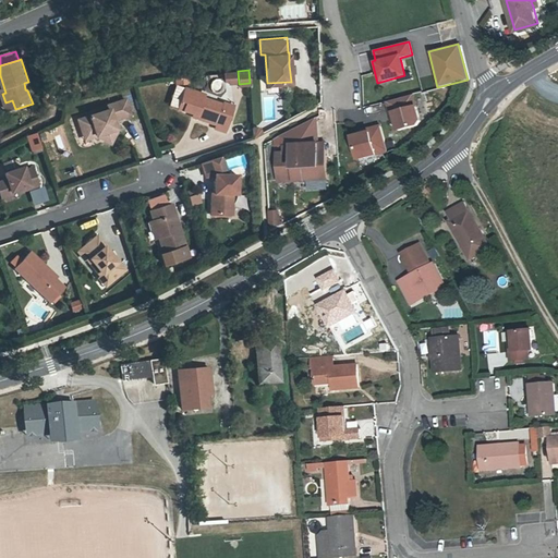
[(220,95),(226,83),(215,79),(210,89),(220,95)]
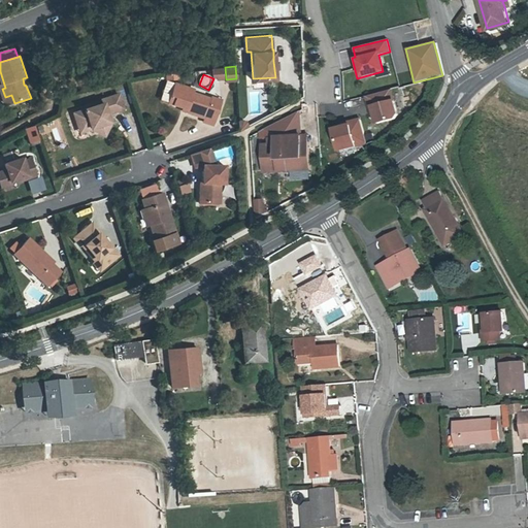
[(189,106),(188,109),(205,118),(204,121),(213,125),(224,101),(213,97),(212,98),(195,92),(197,88),(177,80),(173,92),(178,94),(175,101),(185,105),(189,106)]
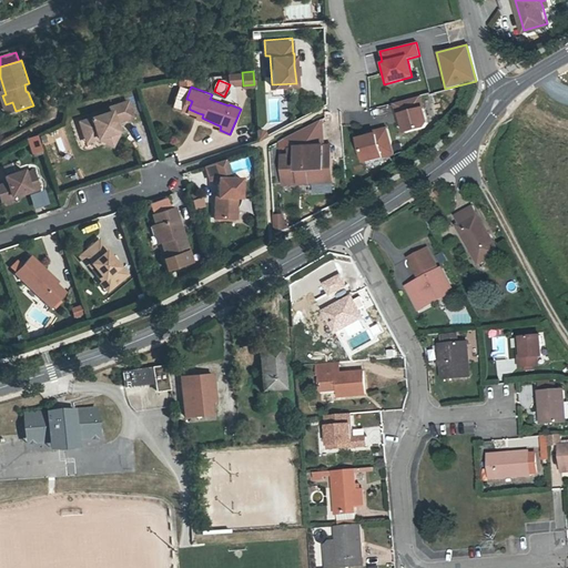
[(426,124),(418,98),(393,105),(396,118),(399,117),(405,134),(423,129),(426,124)]
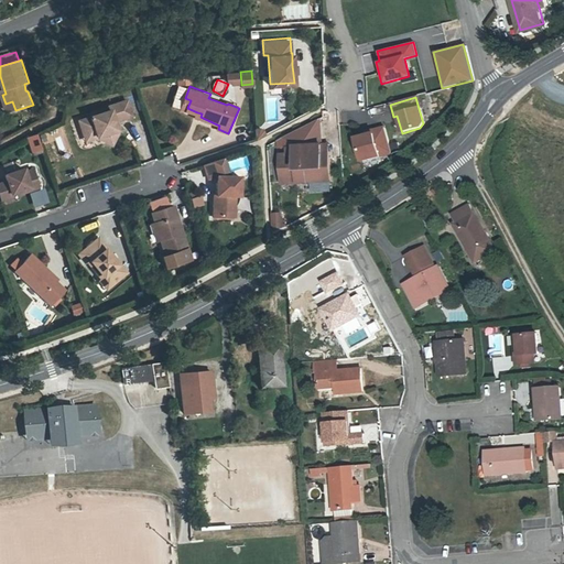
[(97,131),(99,137),(114,144),(121,129),(118,120),(133,115),(129,99),(110,105),(112,109),(80,119),(86,134),(97,131)]
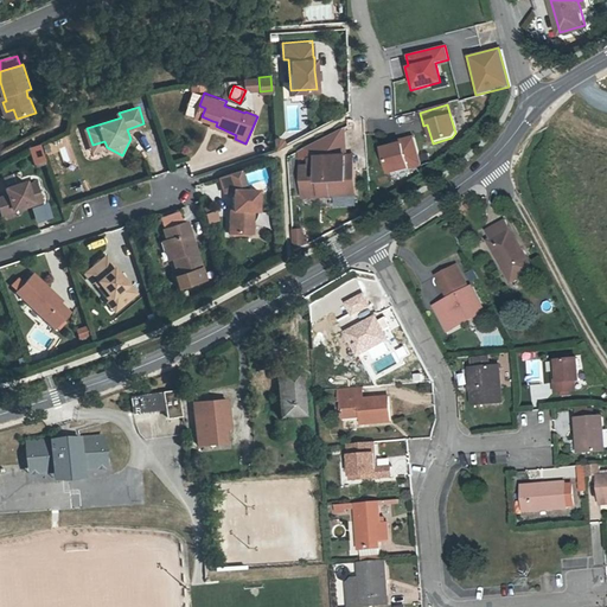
[(13,109),(6,112),(10,121),(17,119),(13,109)]
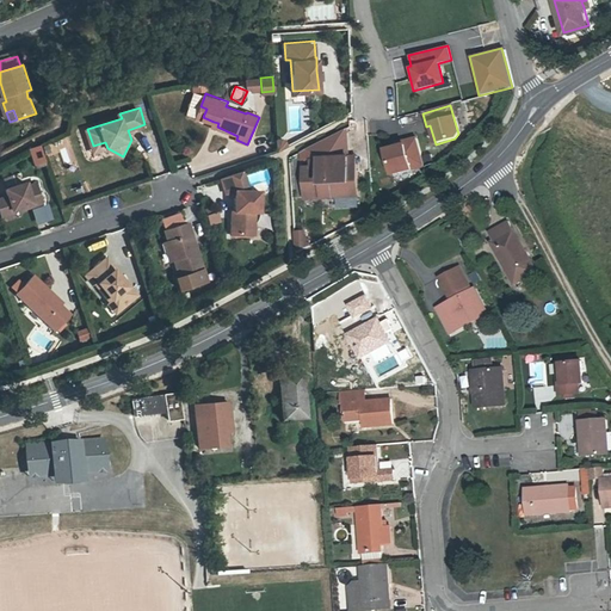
[(420,161),(412,134),(400,137),(400,141),(381,146),(388,171),(420,161)]
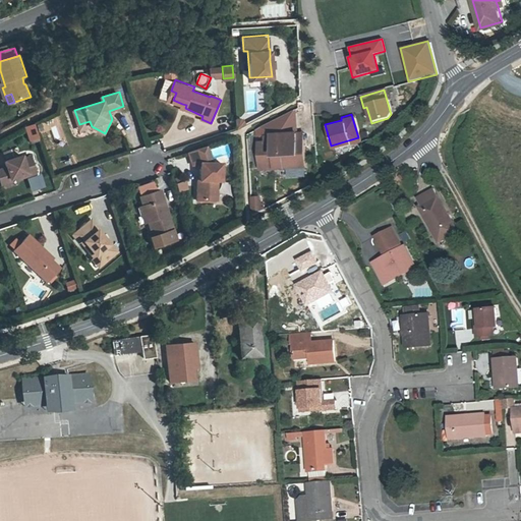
[(235,120),(235,128),(244,128),(244,119),(235,120)]
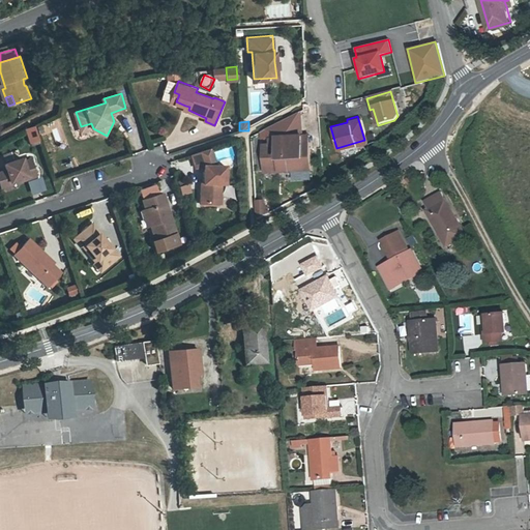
[(91,123),(81,126),(83,131),(93,128),(91,123)]
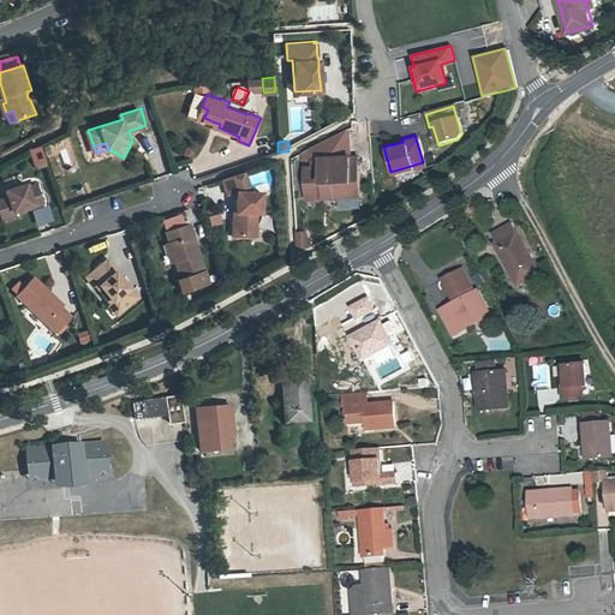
[(40,147),(28,151),(34,171),(46,167),(40,147)]
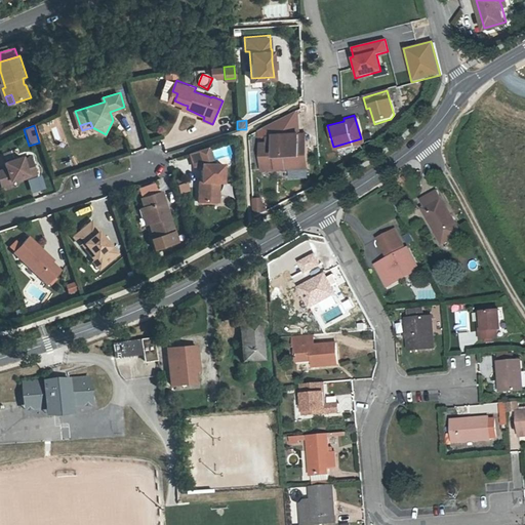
[(61,125),(50,128),(54,146),(65,144),(61,125)]
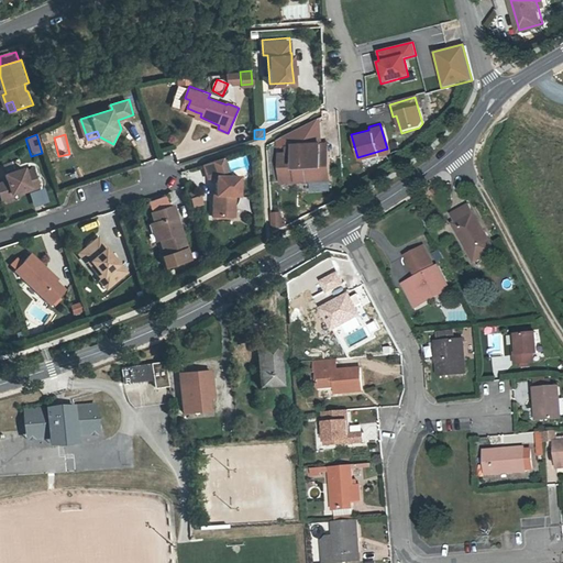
[(322,144),(290,146),(291,153),(298,153),(300,178),(332,176),(330,150),(322,150),(322,144)]
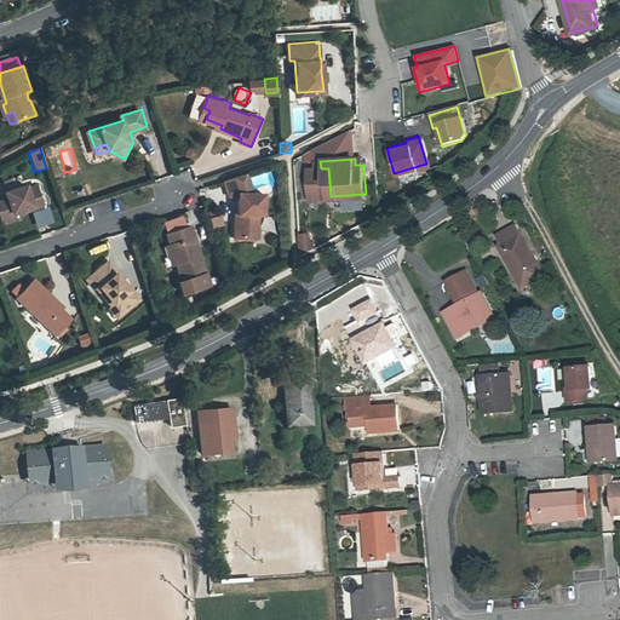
[(313,199),(329,196),(327,170),(320,170),(320,168),(310,170),(313,199)]
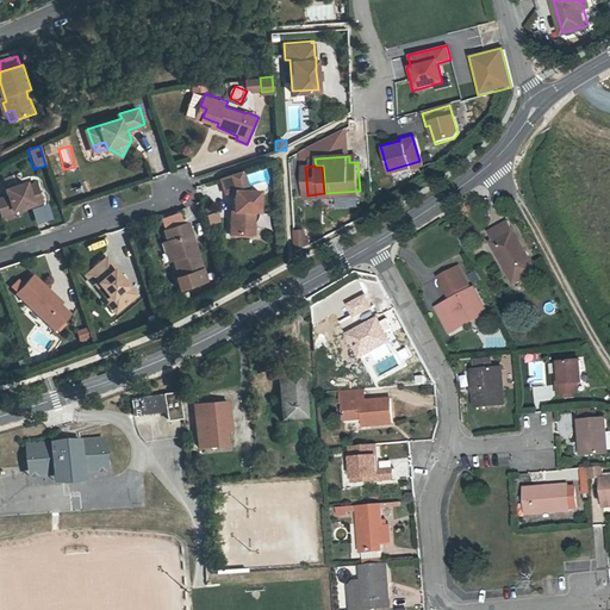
[(243,170),(223,178),(228,192),(236,193),(236,191),(247,191),(242,176),(244,175),(243,170)]
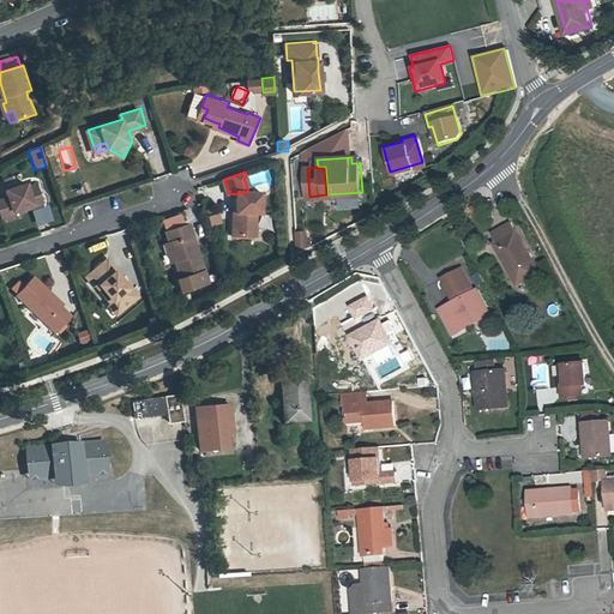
[(34,202),(34,204),(44,202),(38,181),(29,184),(28,180),(7,187),(10,194),(0,196),(0,206),(2,214),(14,210),(13,208),(24,205),(34,202)]
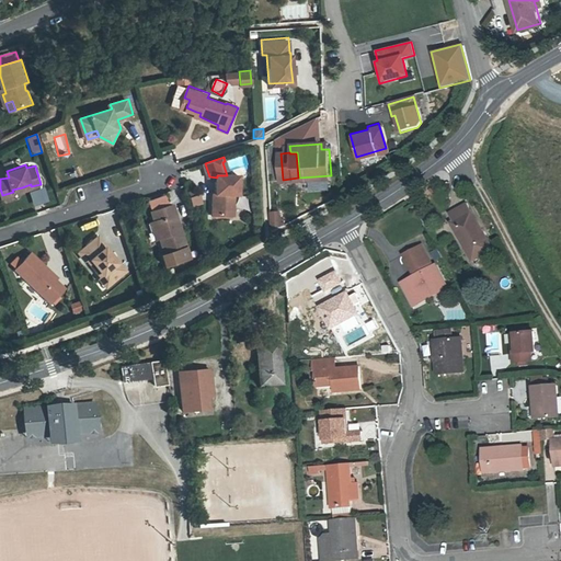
[(216,199),(213,199),(212,216),(233,216),(235,195),(240,195),(240,176),(227,175),(217,175),(217,178),(216,195),(216,199)]
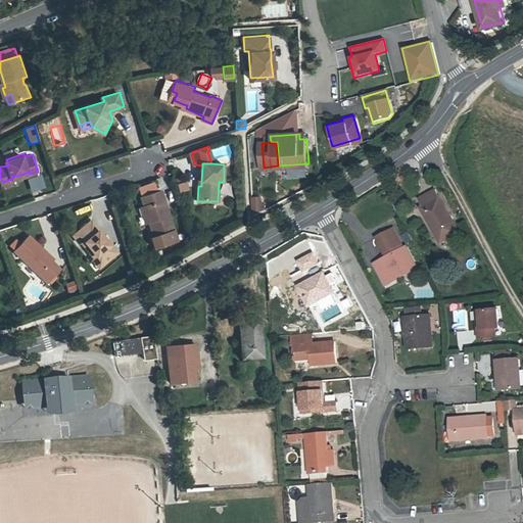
[(187,181),(178,183),(179,192),(189,190),(187,181)]
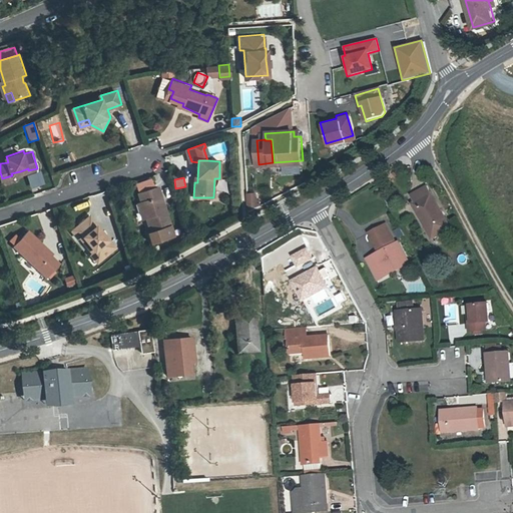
[(142,200),(148,216),(152,230),(172,224),(159,185),(139,192),(142,200)]
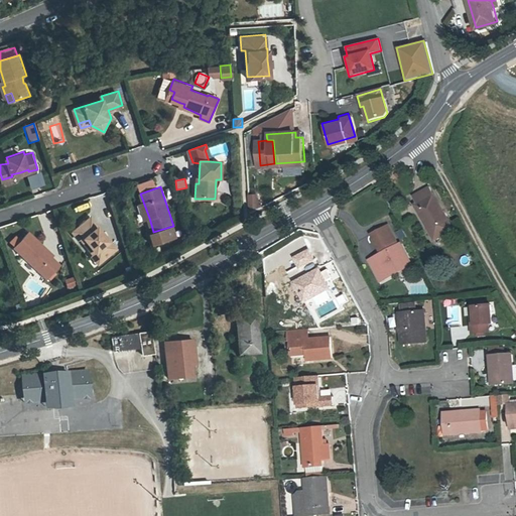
[(449,239),(445,232),(452,229),(428,187),(411,198),(418,210),(416,212),(432,240),(438,237),(441,243),(449,239)]
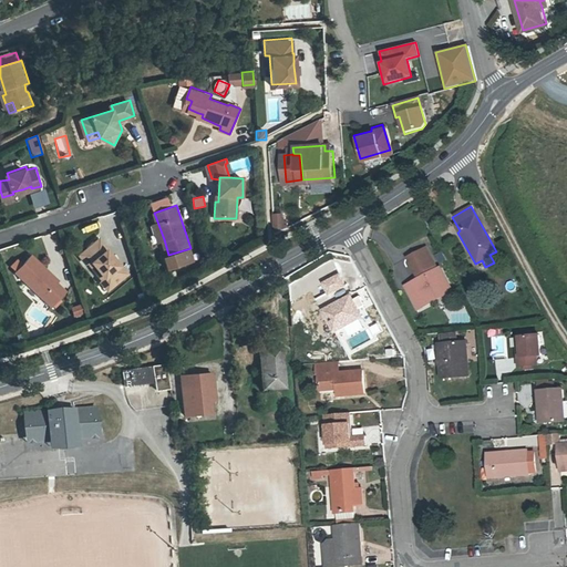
[(285,213),(271,215),(277,236),(289,233),(285,213)]
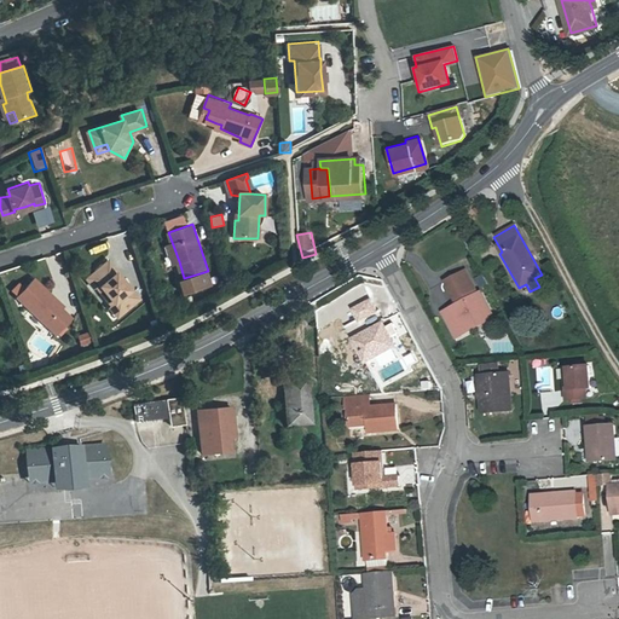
[(179,261),(172,242),(168,244),(174,264),(179,261)]
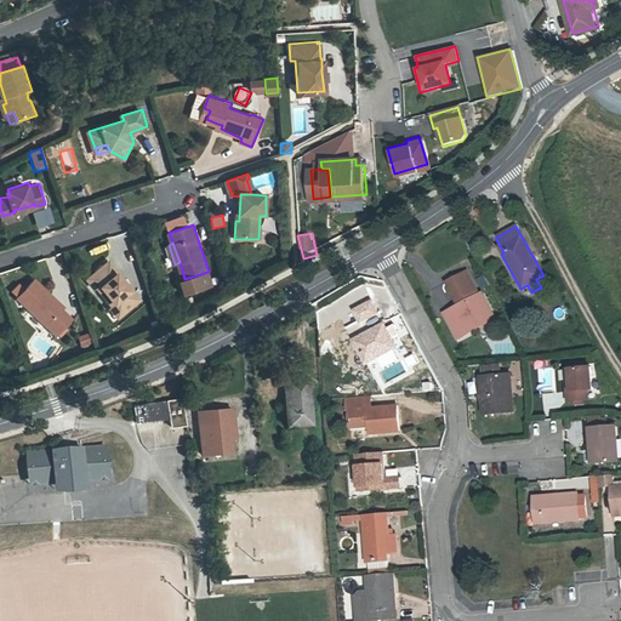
[(118,303),(125,313),(143,297),(110,260),(89,279),(96,288),(98,286),(115,306),(118,303)]
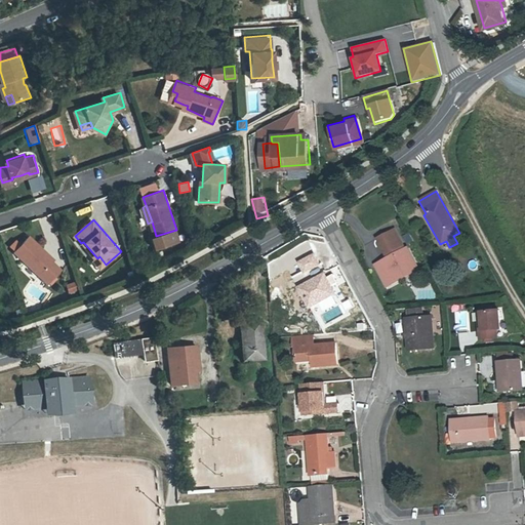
[(180,240),(176,230),(156,236),(154,237),(157,247),(180,240)]
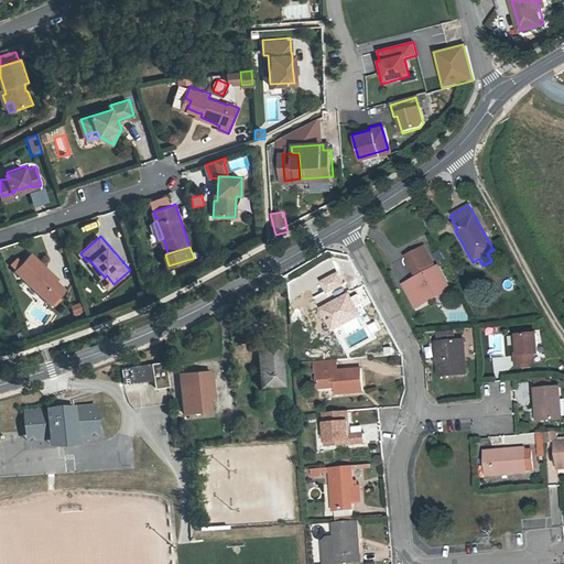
[(415,272),(416,275),(426,271),(424,268),(430,264),(421,247),(402,257),(412,274),(415,272)]
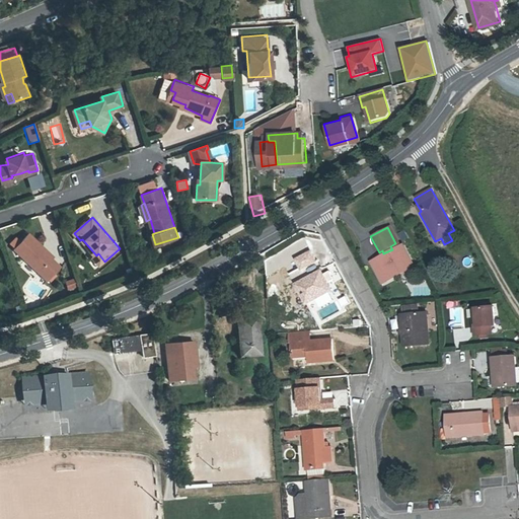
[(44,247),(45,245),(31,232),(16,247),(50,279),(63,266),(54,257),(44,247)]
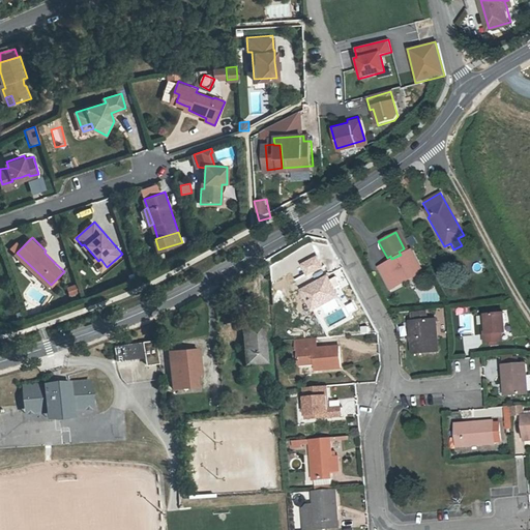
[(57,261),(46,251),(45,253),(55,263),(57,261)]
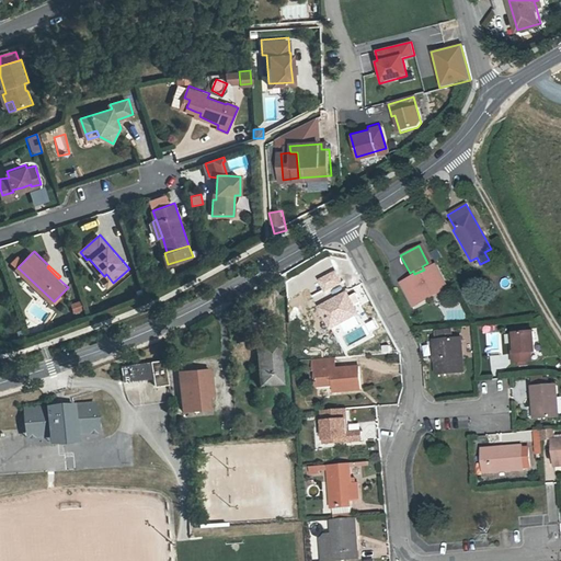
[(414,274),(398,284),(410,307),(443,288),(431,265),(424,270),(414,274)]
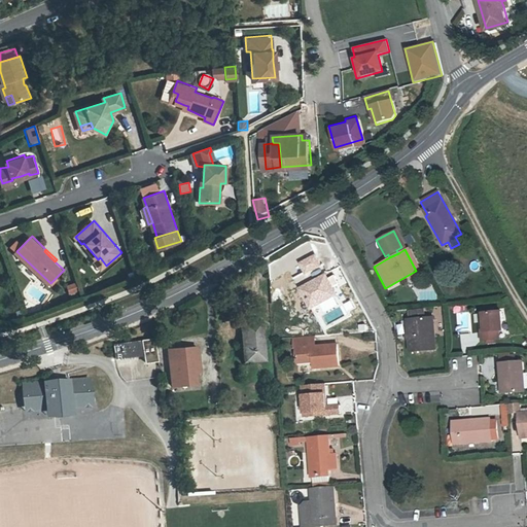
[(314,255),(299,262),(304,273),(319,265),(314,255)]
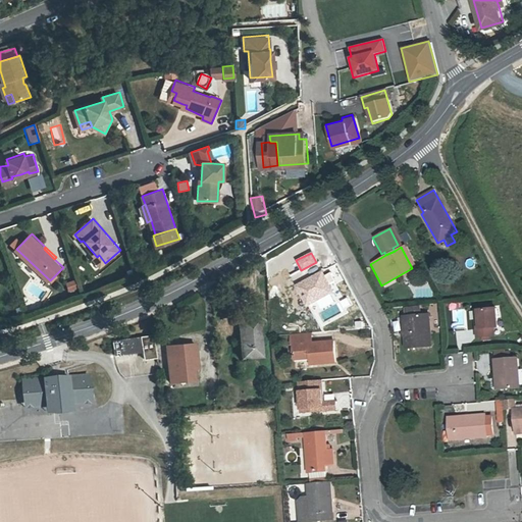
[(99,255),(97,257),(95,258),(102,266),(105,263),(99,255)]
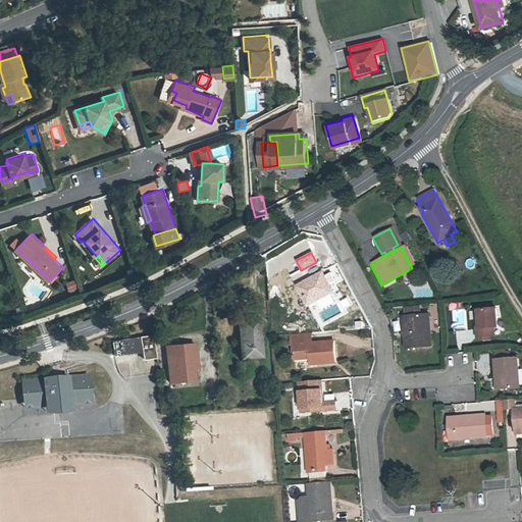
[(318,272),(293,286),(303,307),(329,293),(323,282),(331,277),(328,271),(319,275),(318,272)]
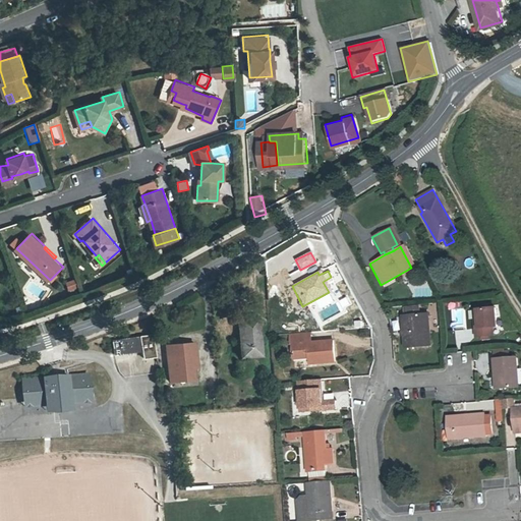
[(291,289),(275,296),(287,321),(303,313),(291,289)]
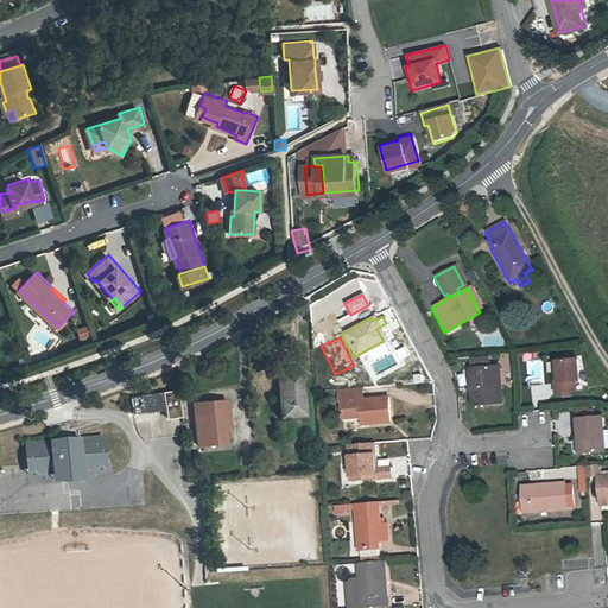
[(572,356),(553,359),(556,380),(550,381),(551,392),(570,390),(570,381),(575,380),(572,356)]
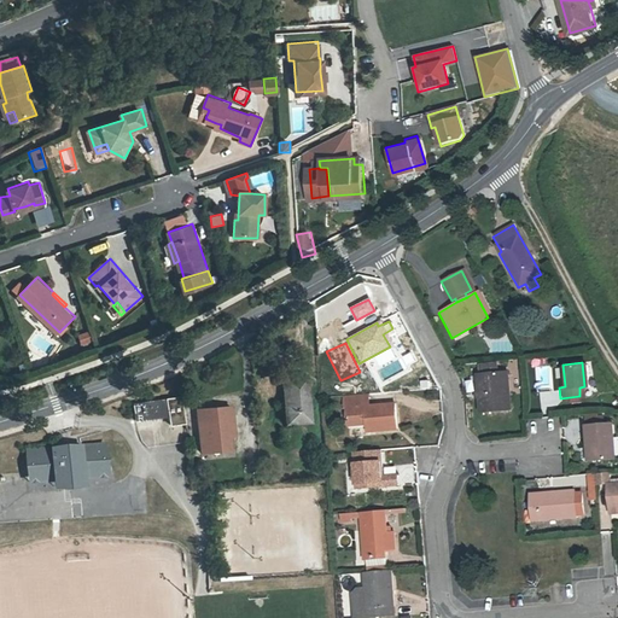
[(502,373),(472,373),(474,409),(505,407),(502,373)]
